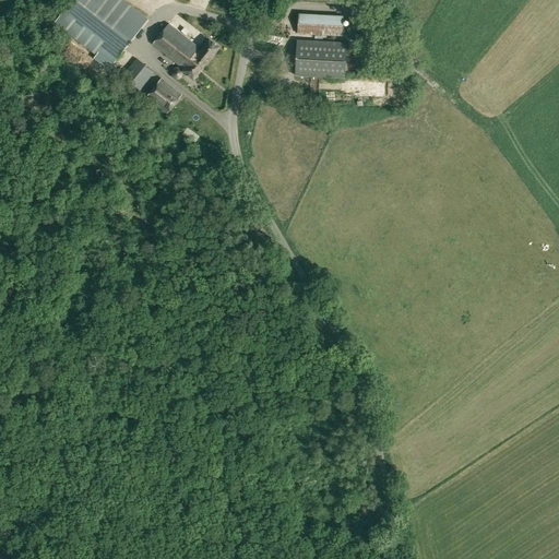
[(68,30),(97,54),(94,58),(108,69),(111,64),(146,21),(118,0),(71,0),(56,21),(68,30)]
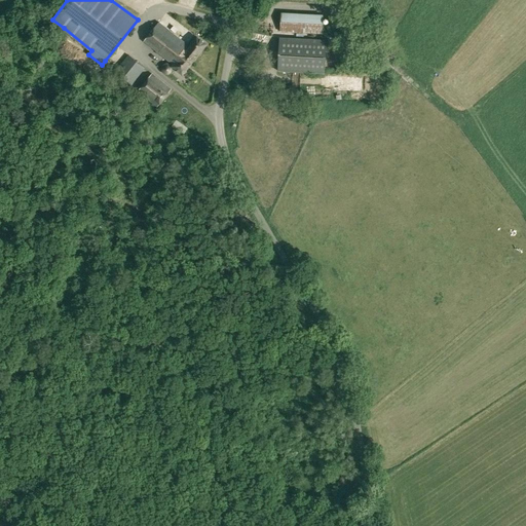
[(279,31),(322,33),(323,14),(280,12),(279,31)]
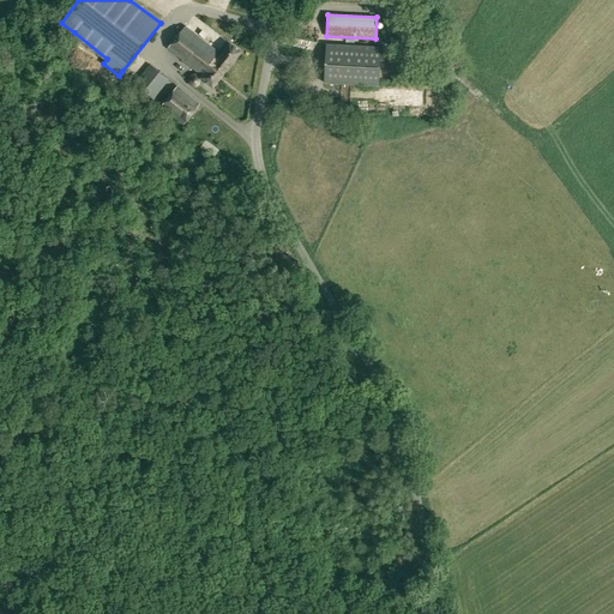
[(200,78),(212,88),(241,52),(230,43),(221,55),(185,26),(168,48),(203,76),(200,78)]
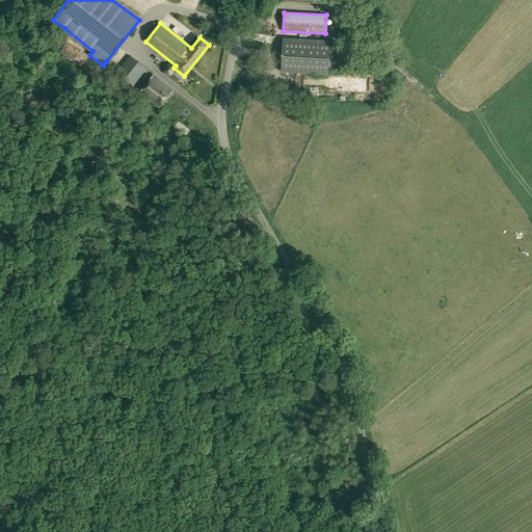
[(282,72),(328,74),(329,41),(283,38),(282,72)]
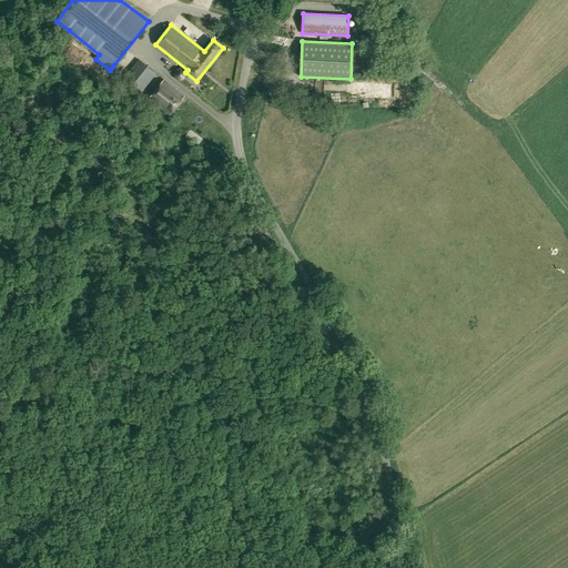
[(115,87),(134,101),(156,74),(138,60),(115,87)]
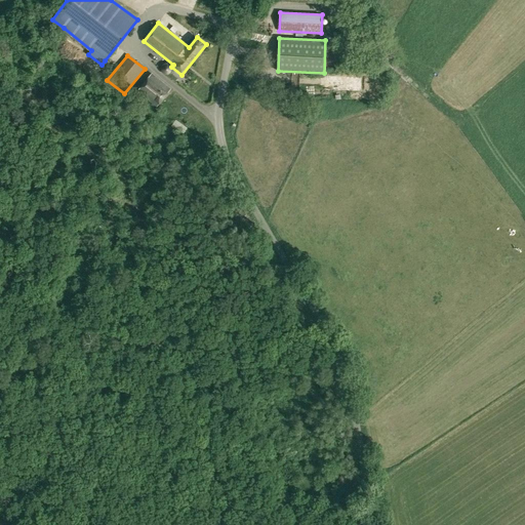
[(166,75),(167,75),(168,75),(168,74),(169,74),(170,74),(170,73),(171,73),(171,72),(171,71),(172,71),(172,70),(172,69),(172,68),(171,67),(171,66),(170,65),(169,65),(169,64),(168,64),(167,64),(166,64),(165,64),(164,64),(164,65),(163,65),(162,65),(162,66),(162,67),(161,67),(161,68),(161,69),(161,70),(161,71),(161,72),(162,72),(162,73),(163,74),(164,74),(165,75),(166,75)]
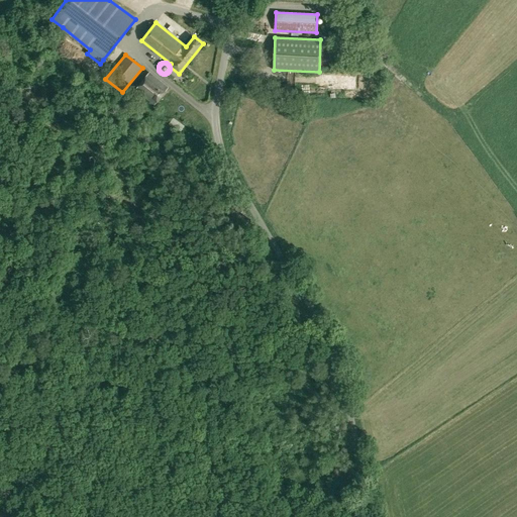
[(135,91),(153,106),(169,87),(149,73),(135,91)]
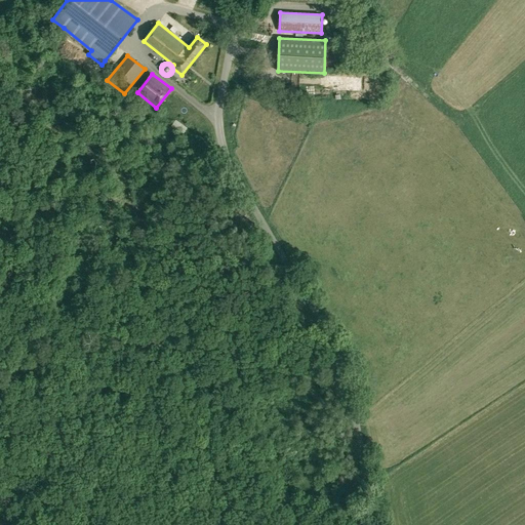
All buildings are outlined.
